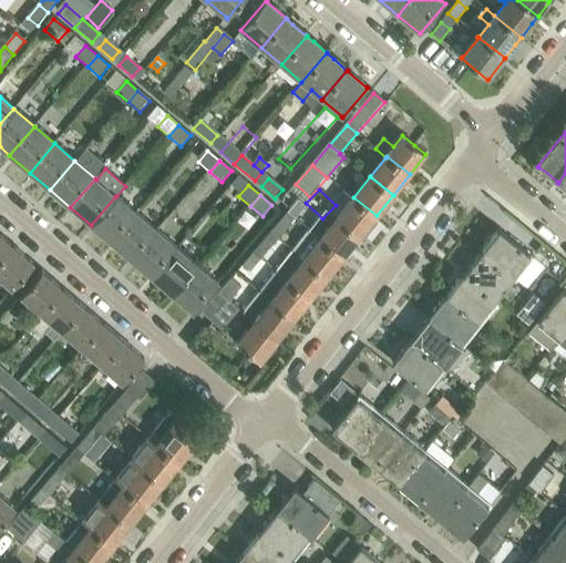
[(111,243),(135,213),(116,196),(115,196),(91,225),(111,243)]
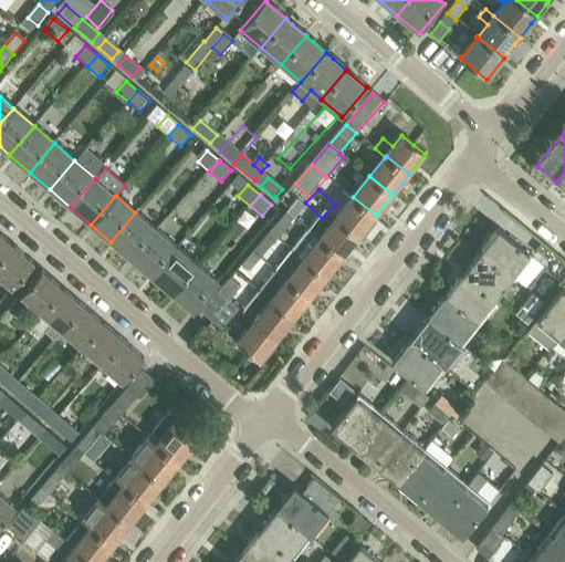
[(376,215),(353,197),(336,218),(359,237),(361,236),(364,238),(372,229),(368,226),(376,215)]
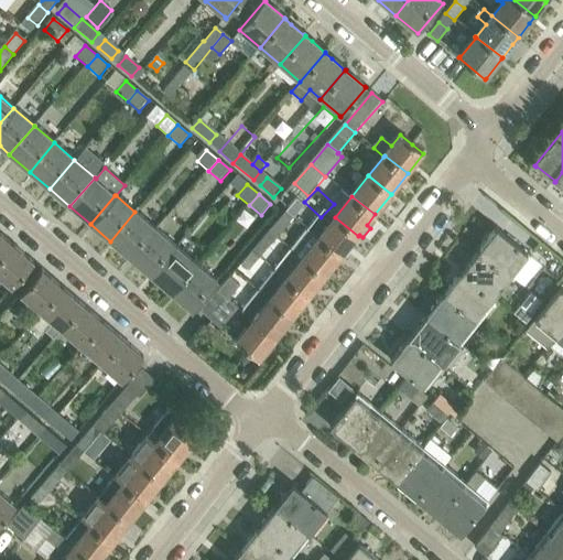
[(304,206),(296,200),(287,211),(294,217),(304,206)]
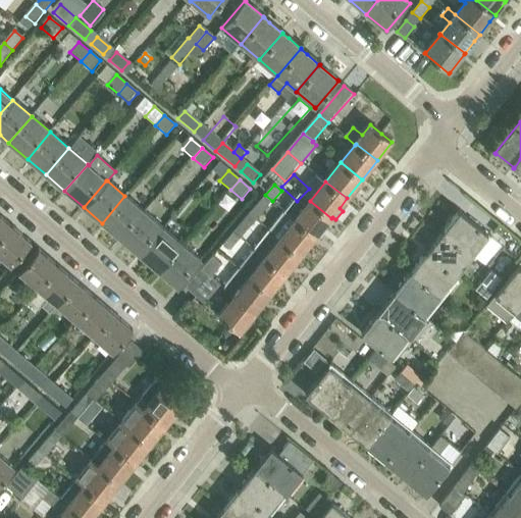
[(272,201),(265,195),(249,214),(256,220),(272,201)]
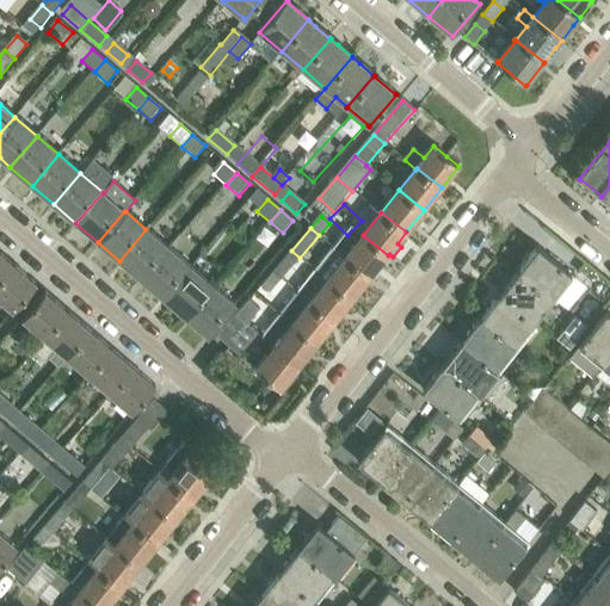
[(142,280),(168,248),(146,229),(119,261),(142,280)]
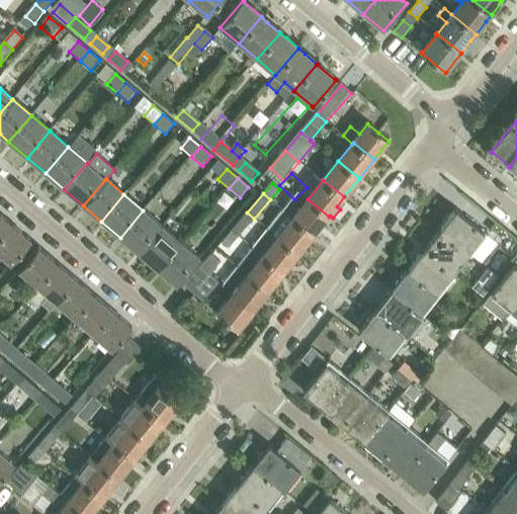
[(314,236),(329,217),(308,199),(292,219),(314,236)]
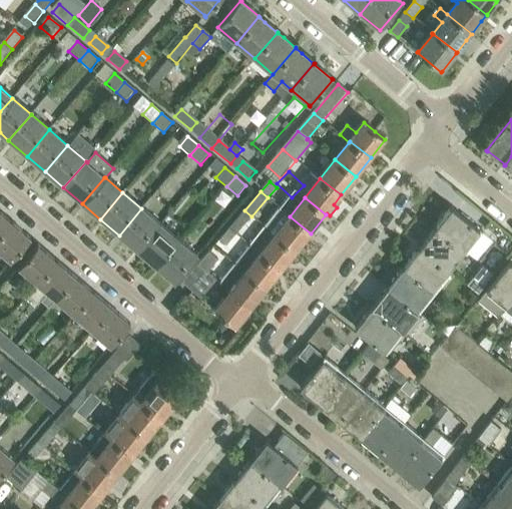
[(137,250),(159,224),(141,208),(119,235),(137,250)]
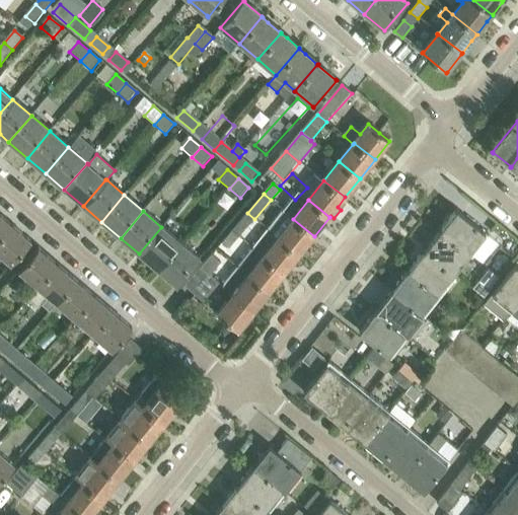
[(456,212),(440,232),(471,258),(488,236),(456,212)]
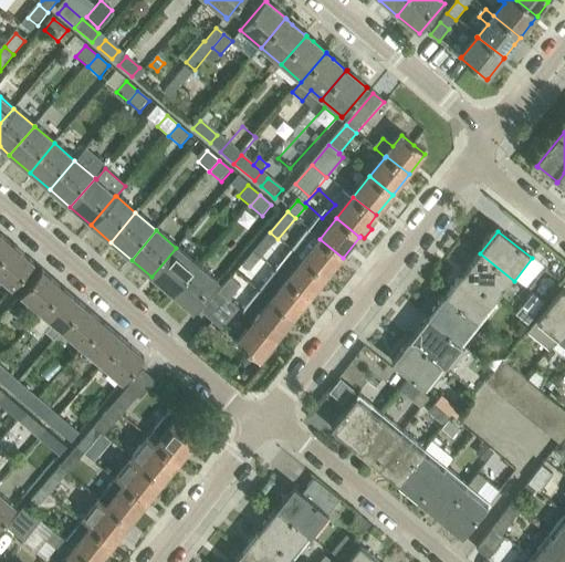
[(278,239),(270,232),(253,252),(261,259),(278,239)]
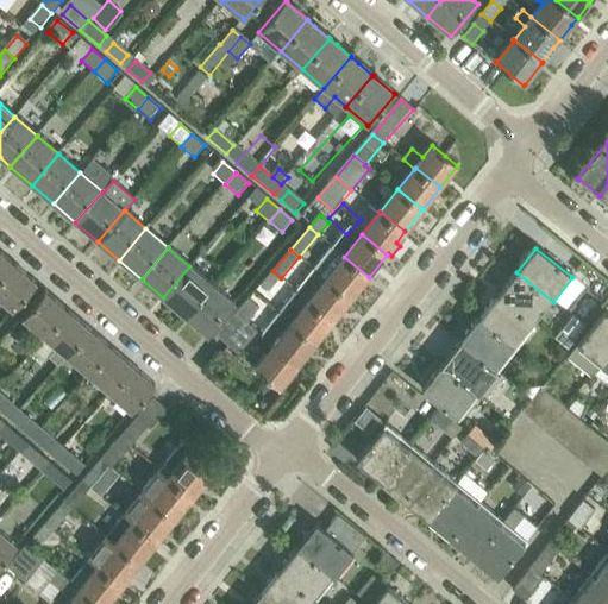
[(0,252),(0,280),(13,264),(0,252)]
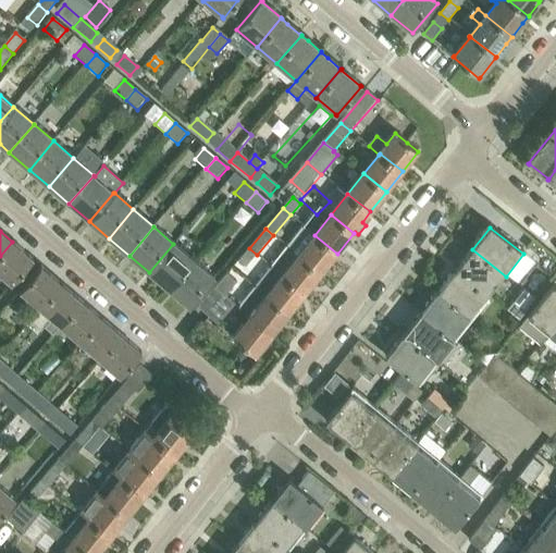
[(321,273),(337,254),(314,235),(298,256),(321,273)]
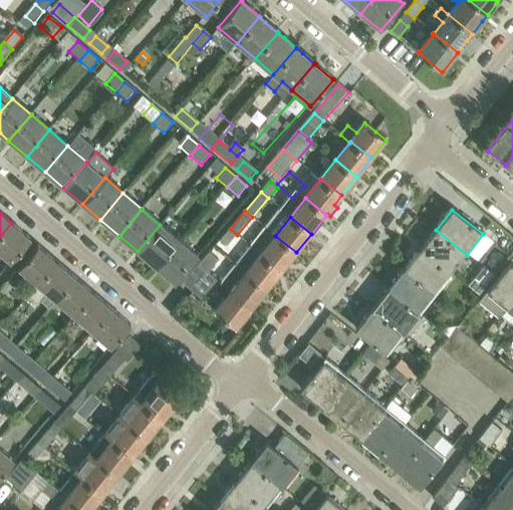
[(30,240),(11,223),(0,236),(0,252),(11,262),(30,240)]
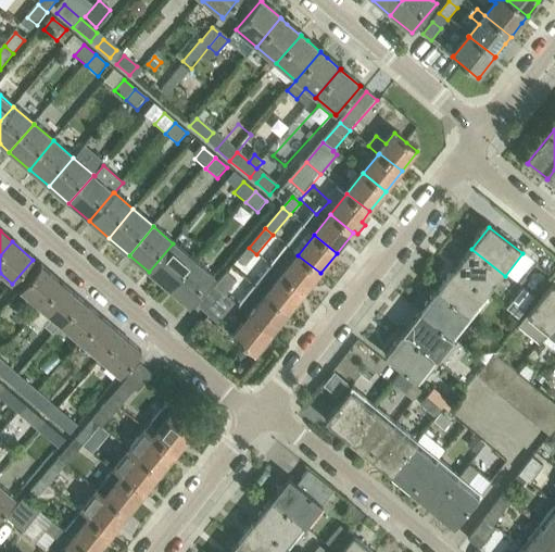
[(169,290),(193,261),(173,243),(149,272),(169,290)]
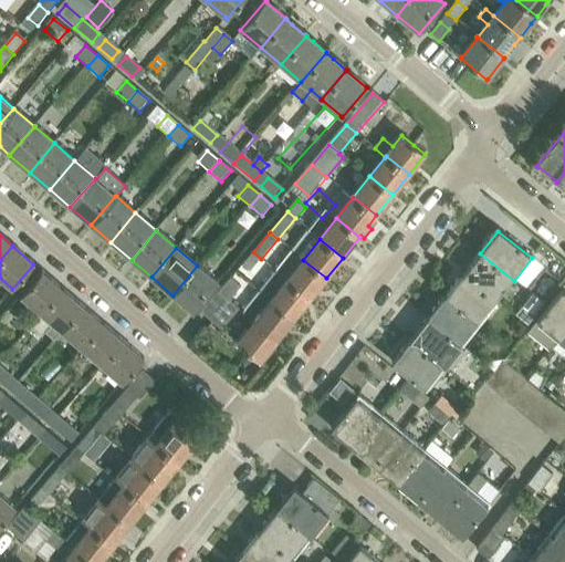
[(326,278),(303,260),(293,251),(276,272),(310,298),(326,278)]
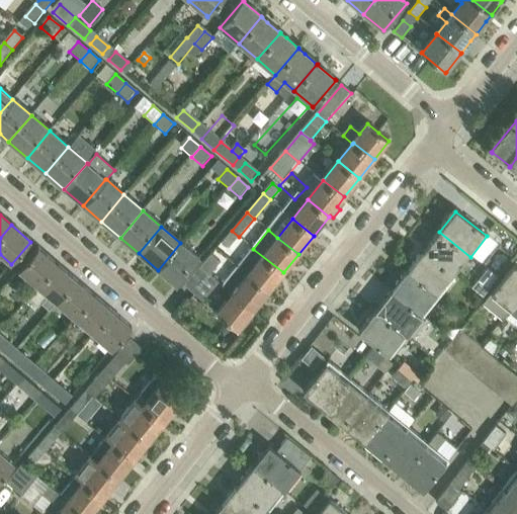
[(232,231),(222,242),(229,248),(239,237),(232,231)]
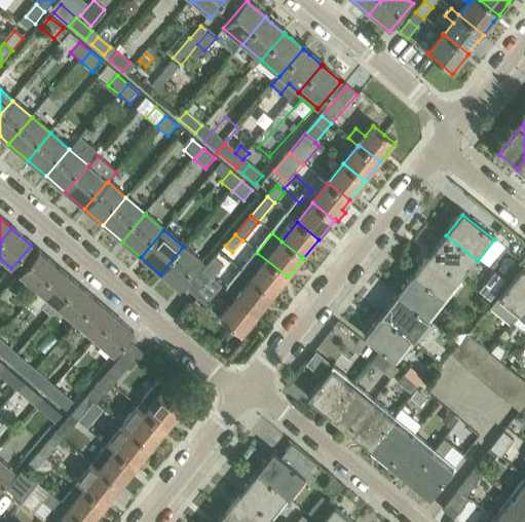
[(478,261),(446,235),(429,256),(461,282),(478,261)]
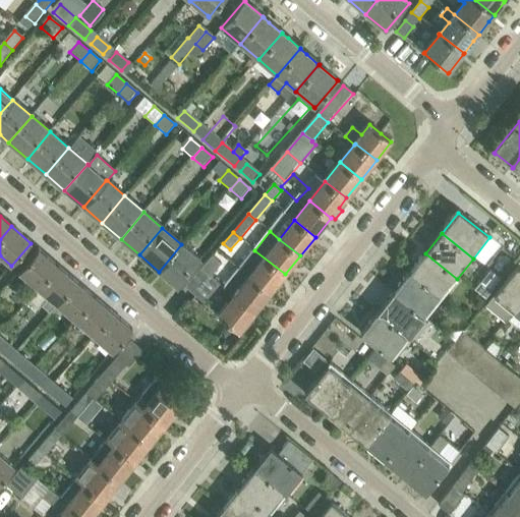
[(181,244),(159,272),(177,288),(200,261),(181,244)]
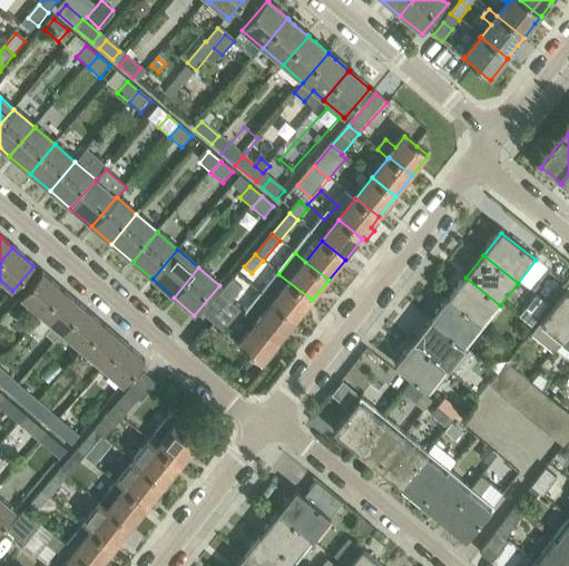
[(62,291),(42,274),(18,302),(27,309),(30,305),(41,315),(62,291)]
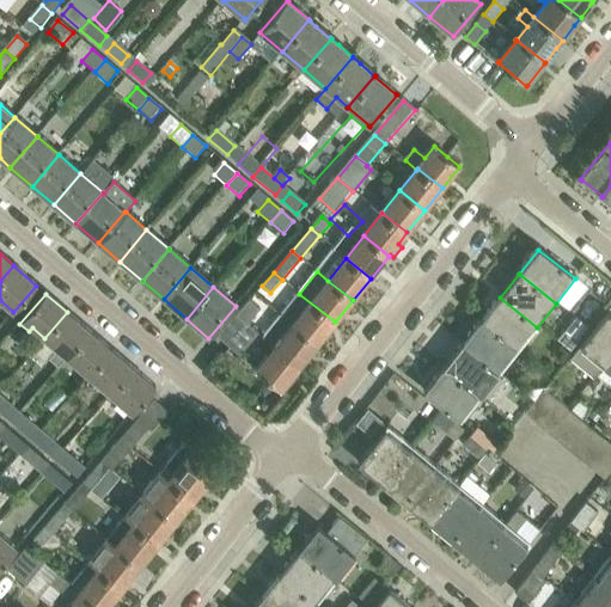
[(335,322),(299,294),(281,316),(318,344),(335,322)]
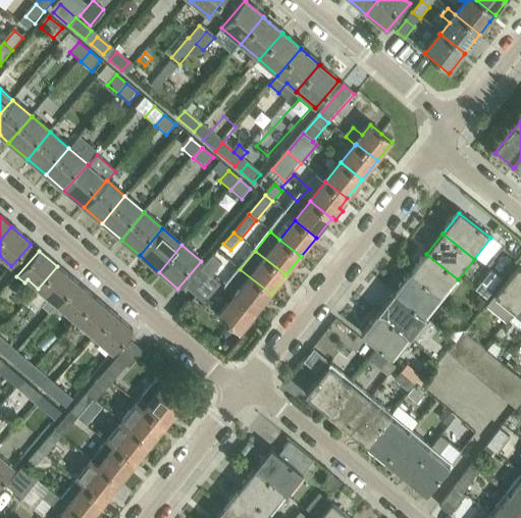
[(458,279),(426,254),(410,274),(441,300),(458,279)]
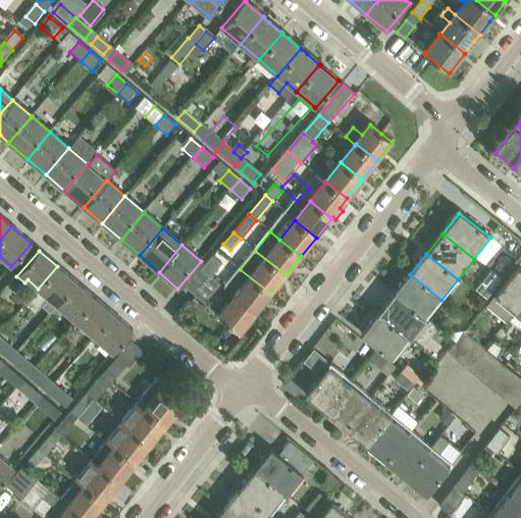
[(222,265),(212,257),(202,269),(211,277),(222,265)]
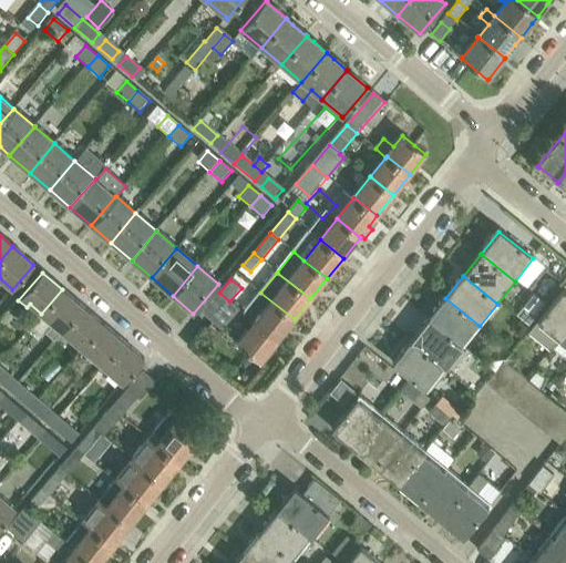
[(545,282),(535,294),(546,303),(558,287),(552,282),(545,282)]
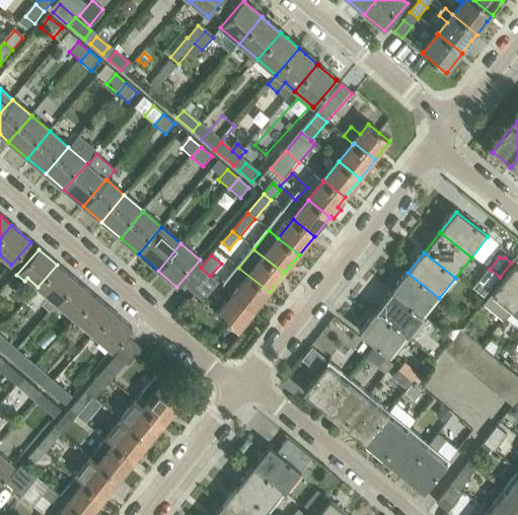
[(75,280),(57,265),(38,287),(49,297),(42,305),(50,312),(57,303),(56,302),(75,280)]
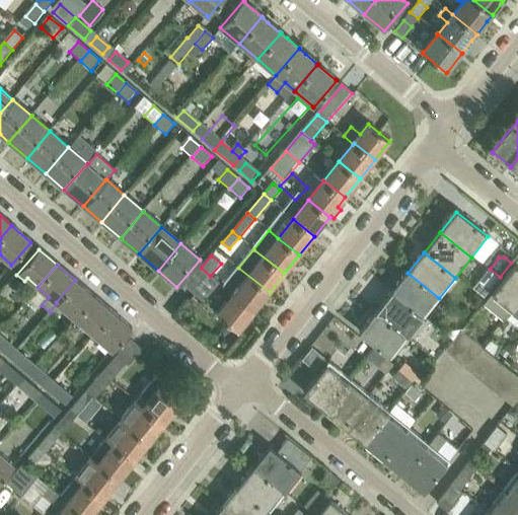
[(517,268),(515,267),(484,305),(504,322),(511,314),(517,305),(517,268)]
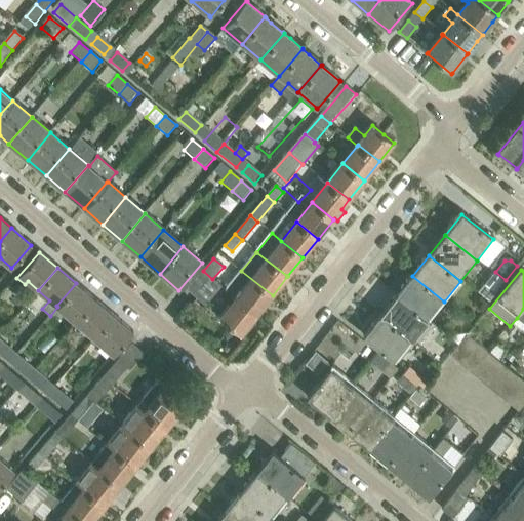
[(222,287),(212,279),(203,271),(187,290),(205,306),(222,287)]
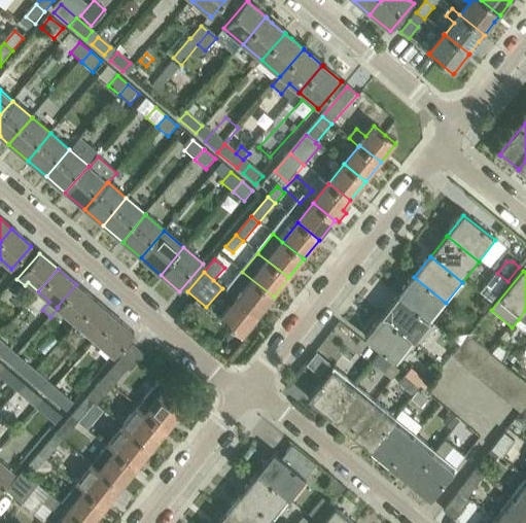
[(274,297),(242,272),(226,291),(236,300),(236,299),(258,316),(274,297)]
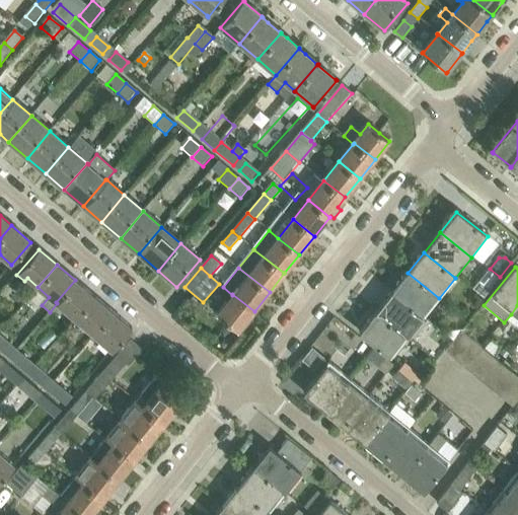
[(439,298),(408,273),(391,293),(423,318),(439,298)]
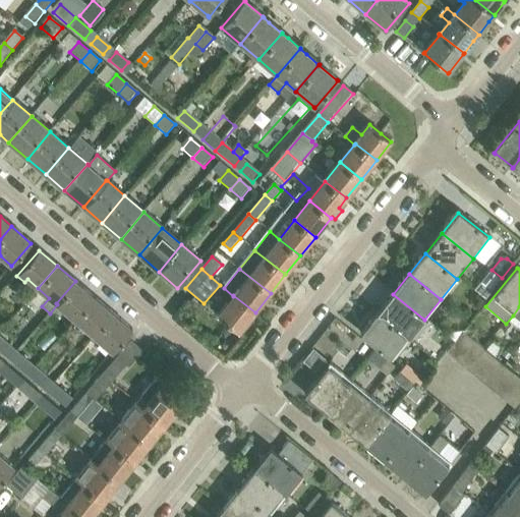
[(94,297),(75,281),(56,303),(57,304),(75,320),(94,297)]
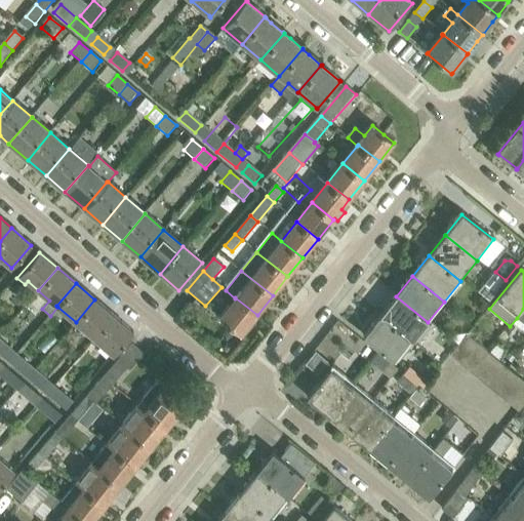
[(485,286),(480,293),(490,302),(495,295),(485,286)]
